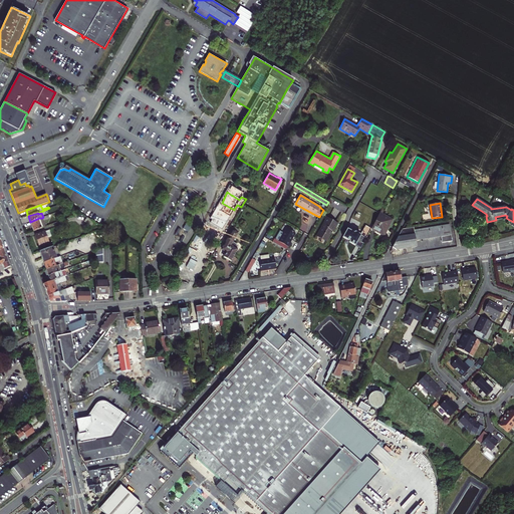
[(379,213),(371,229),(383,235),(393,220),(379,213)]
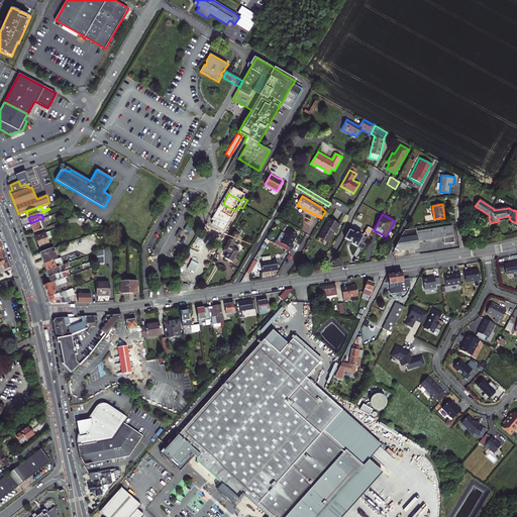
[(88,218),(85,223),(92,227),(95,223),(88,218)]
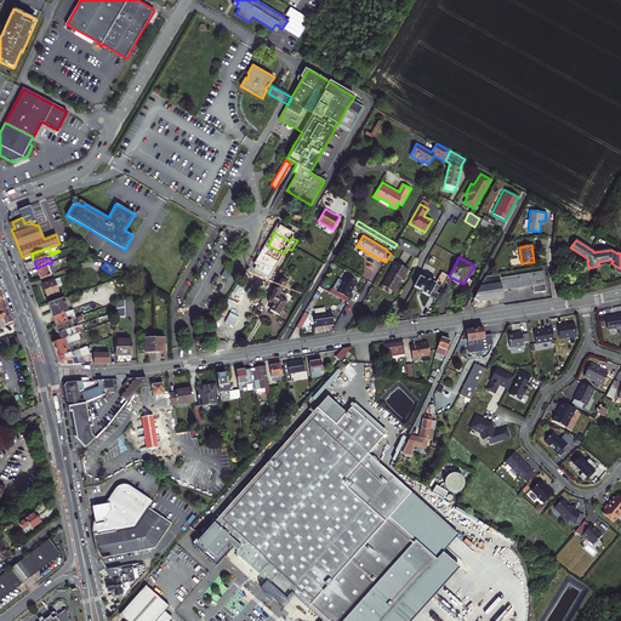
[(36,268),(40,279),(52,274),(47,263),(36,268)]
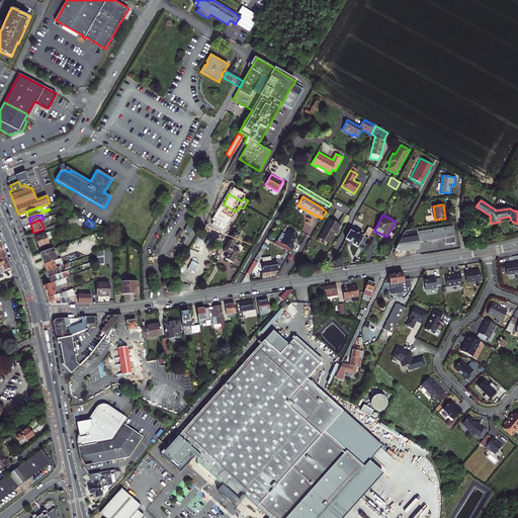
[(320,238),(329,243),(335,233),(336,234),(340,226),(330,220),(320,238)]
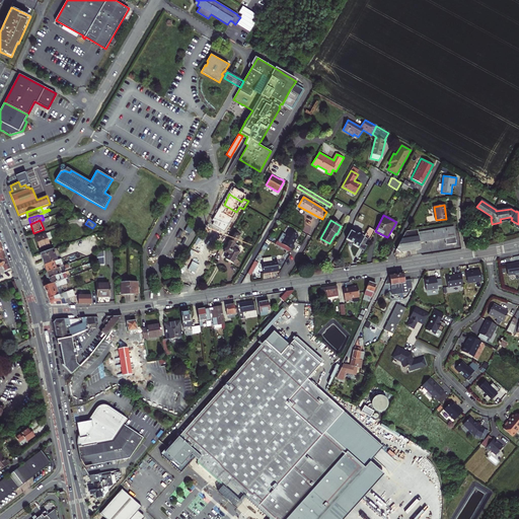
[(189,224),(184,230),(190,233),(193,227),(189,224)]
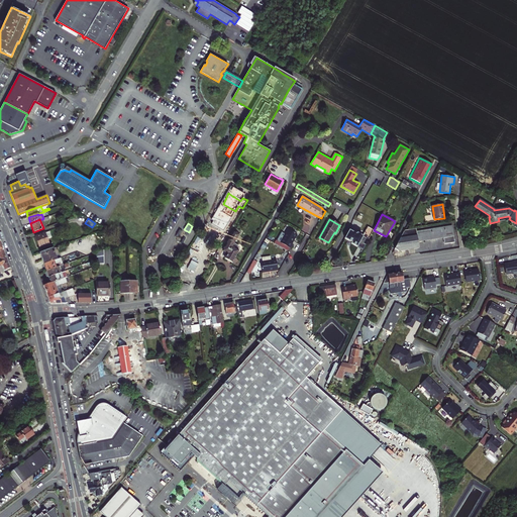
[(351,243),(363,250),(374,230),(368,226),(363,236),(357,233),(356,234),(349,230),(344,238),(351,242),(351,243)]
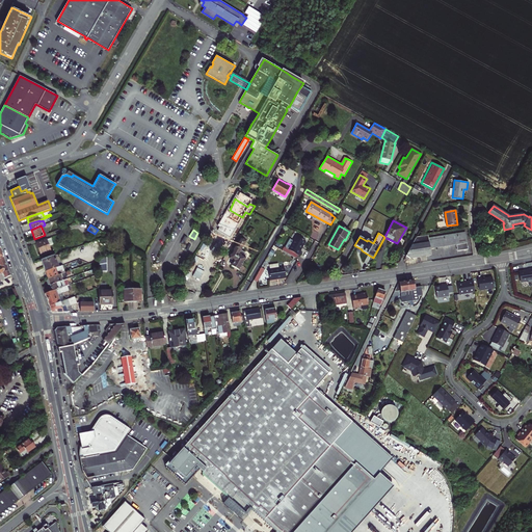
[(406,256),(409,259),(431,255),(430,248),(456,245),(457,251),(468,249),(466,233),(444,236),(445,238),(429,240),(428,235),(416,237),(406,256)]
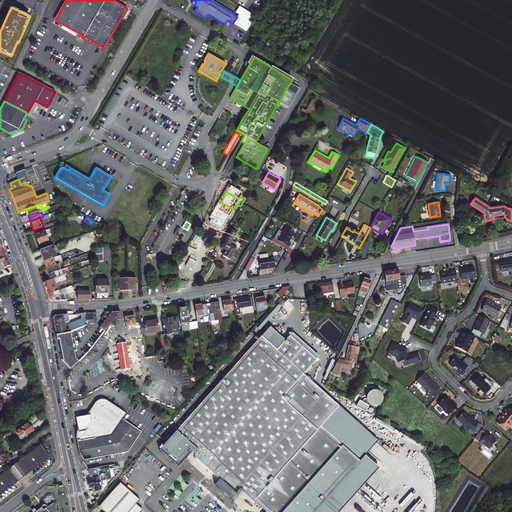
[(199,228),(201,235),(207,233),(205,226),(199,228)]
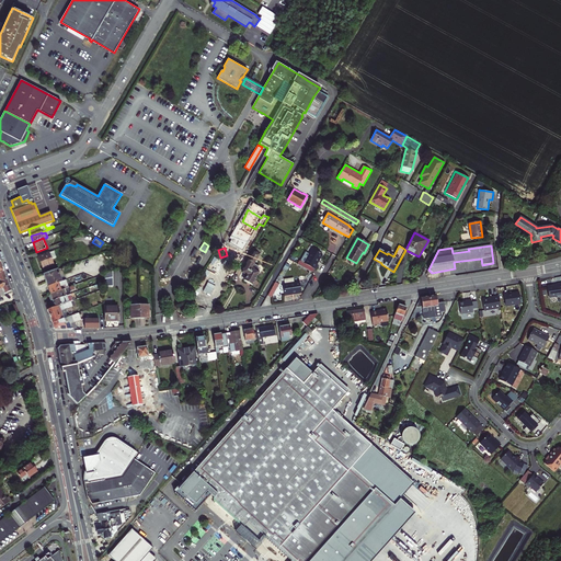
[(318,265),(317,264),(322,254),(312,249),(309,253),(306,251),(300,261),(299,261),(297,264),(311,272),(313,268),(316,270),(318,265)]
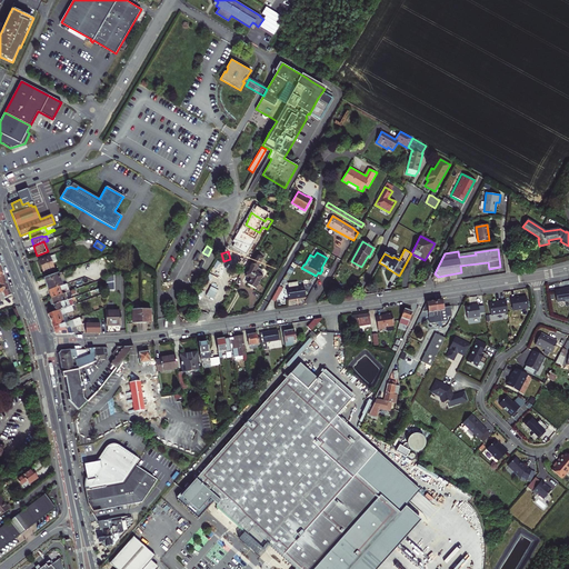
[(55,255),(39,261),(42,271),(48,270),(52,268),(53,270),(56,269),(52,262),(57,261),(55,255)]
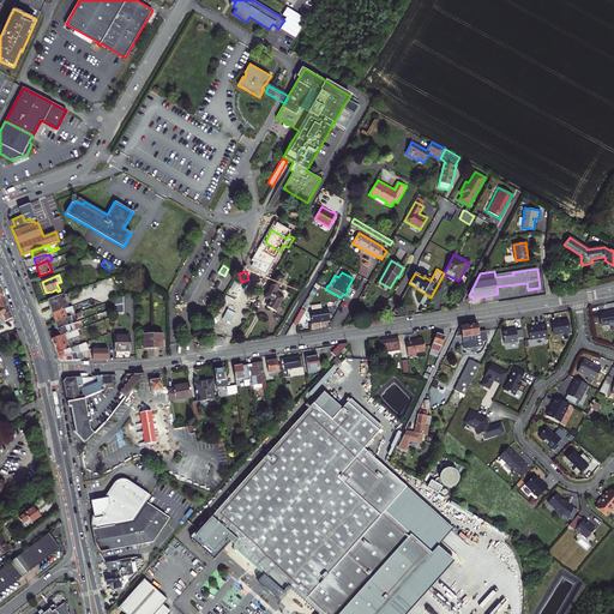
[(283,278),(277,276),(266,295),(272,299),(268,307),(276,312),(283,298),(283,295),(282,292),(278,289),(283,278)]
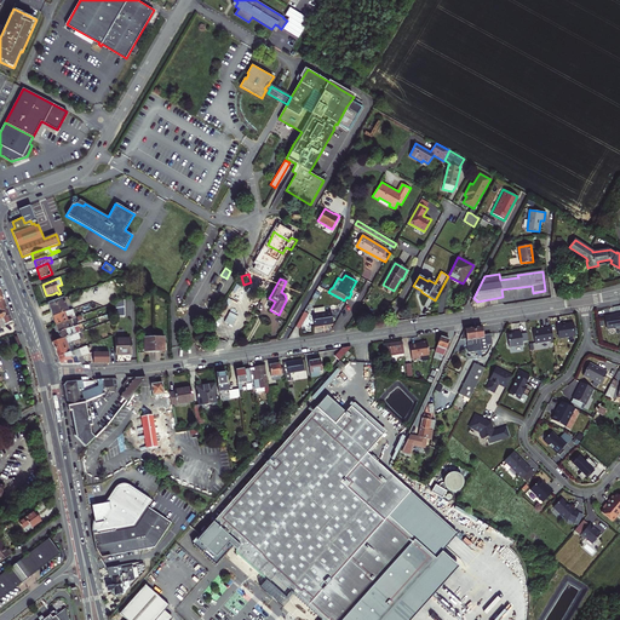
[(56,297),(47,300),(52,314),(61,309),(68,308),(64,294),(56,297)]
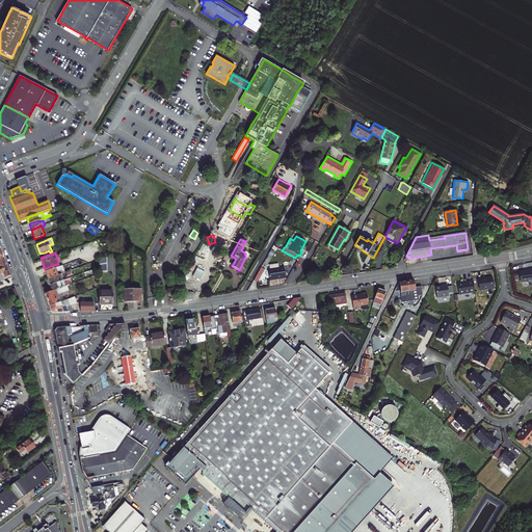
[(3,281),(11,277),(3,258),(0,259),(0,275),(1,275),(3,281)]
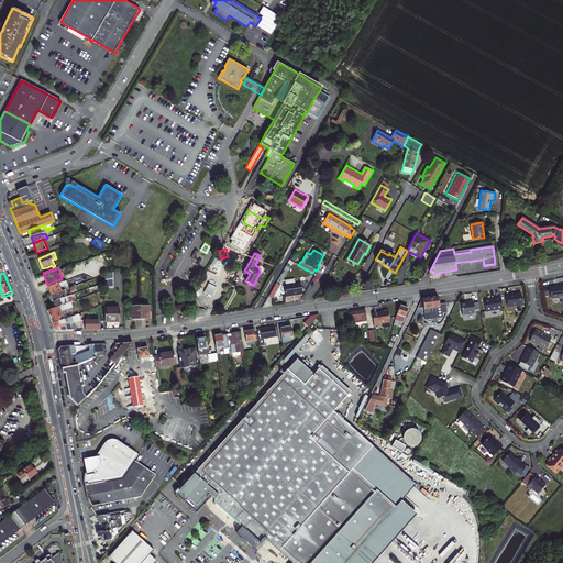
[(55,280),(47,285),(51,294),(69,287),(66,279),(63,282),(62,279),(55,280)]
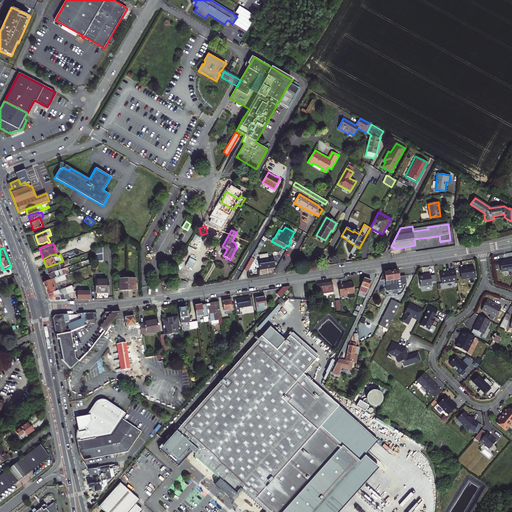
[(258,259),(260,270),(275,267),(273,257),(268,257),(268,254),(259,255),(260,259),(258,259)]
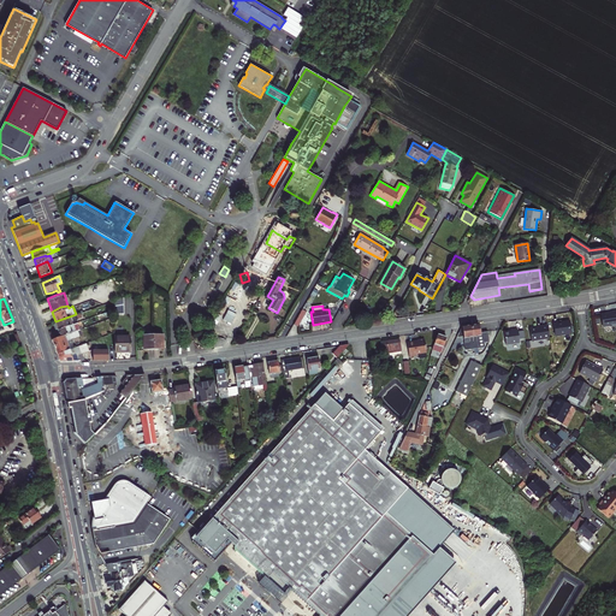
[(302,311),(294,325),(298,327),(307,313),(302,311)]
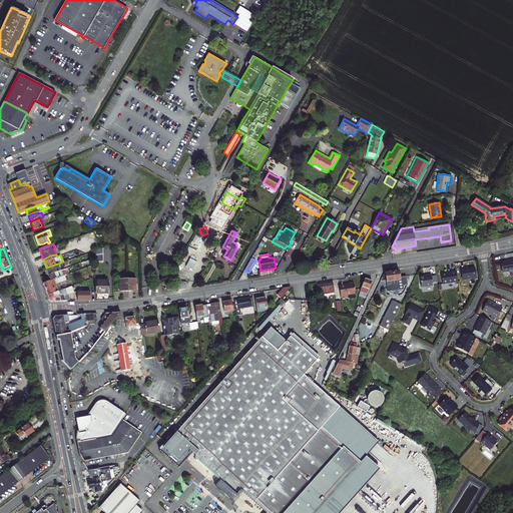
[(512,271),(512,259),(509,260),(509,261),(500,262),(501,271),(503,272),(509,271),(509,272),(512,271)]
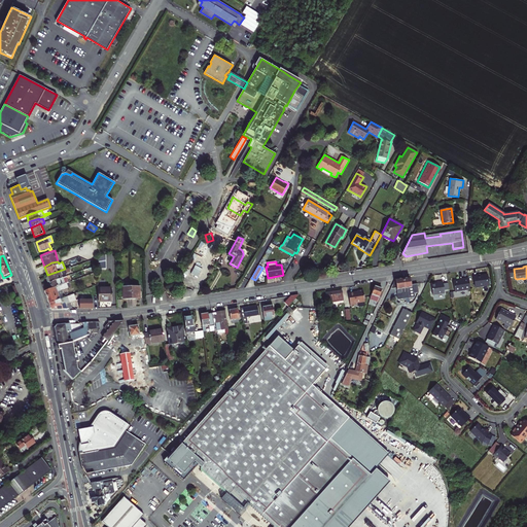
[(49,282),(62,278),(61,275),(62,275),(63,275),(66,274),(66,273),(70,272),(69,269),(65,270),(47,276),(47,277),(46,278),(48,282),(49,282)]
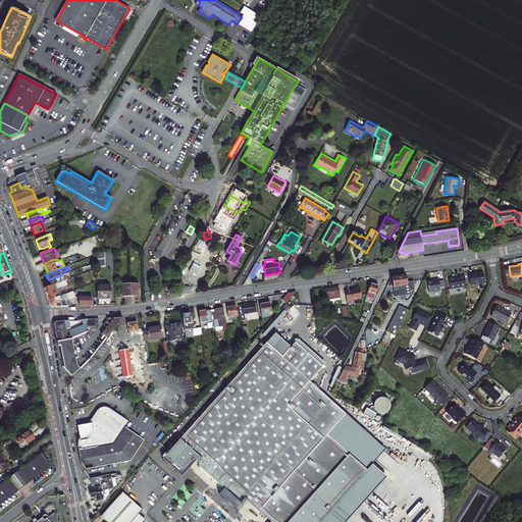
[(484,283),(482,272),(473,273),(468,273),(470,285),(484,283)]
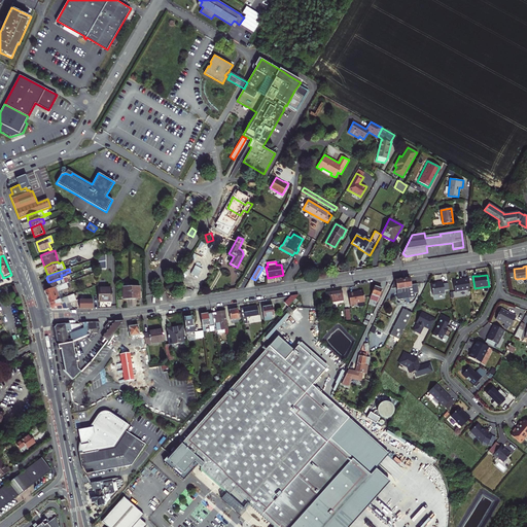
[(49,284),(49,285),(50,289),(67,283),(68,282),(66,276),(62,278),(49,282),(50,284),(49,284)]
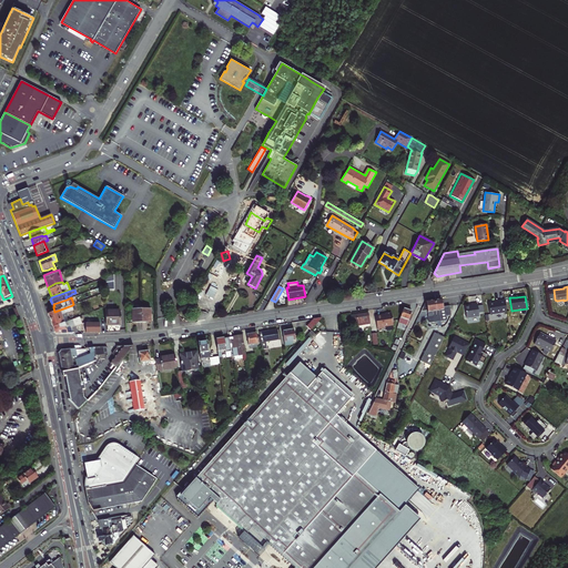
[(443,307),(442,300),(434,301),(438,323),(438,324),(438,326),(442,326),(442,324),(447,323),(446,316),(452,315),(449,306),(443,307)]
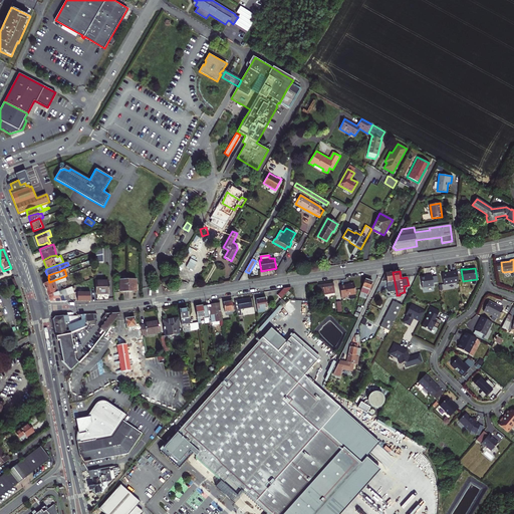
[(458,282),(457,271),(451,272),(451,273),(442,274),(444,284),(458,282)]
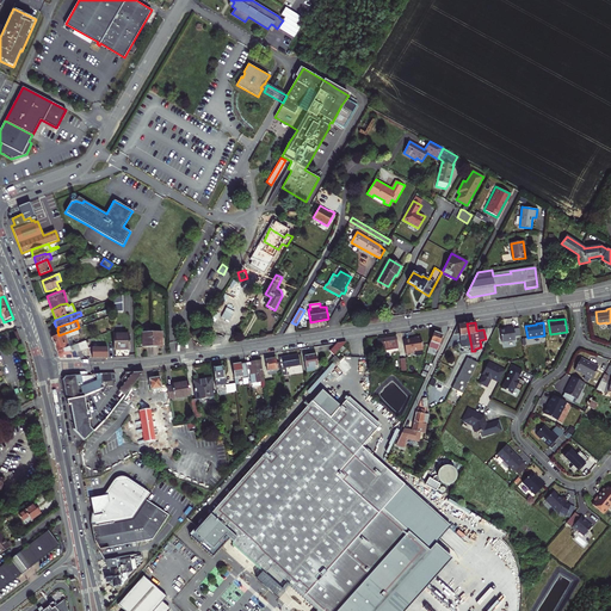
[(458,325),(454,334),(460,333),(461,347),(464,347),(464,349),(471,349),(471,347),(467,323),(458,325)]
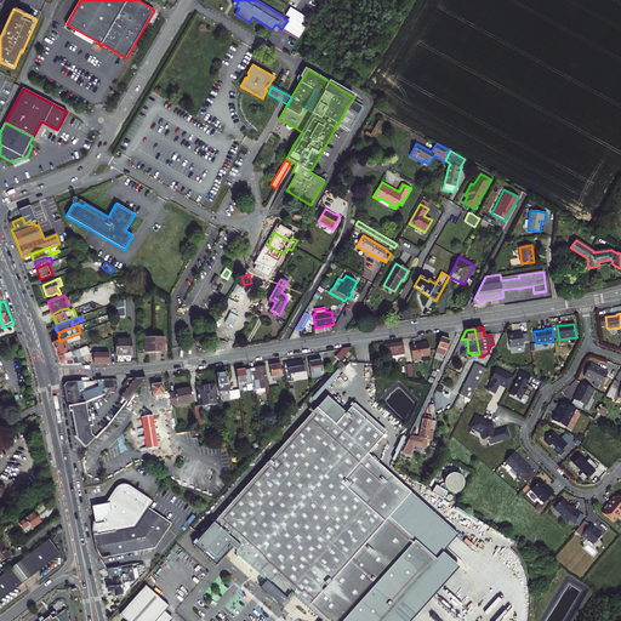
[(524,345),(522,332),(516,332),(516,335),(513,335),(512,335),(508,335),(510,347),(524,345)]
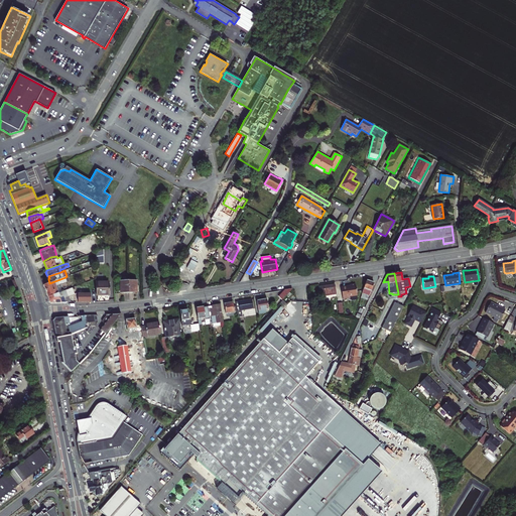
[(49,283),(43,285),(47,297),(58,293),(62,291),(59,284),(67,281),(66,277),(49,283)]
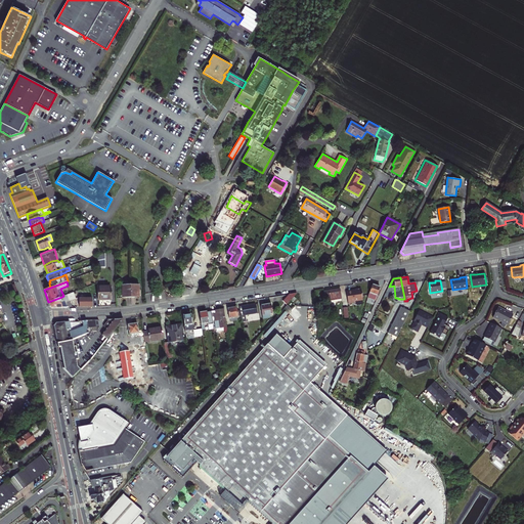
[(131,297),(131,284),(124,284),(124,286),(122,286),(122,293),(122,296),(122,297),(131,297)]
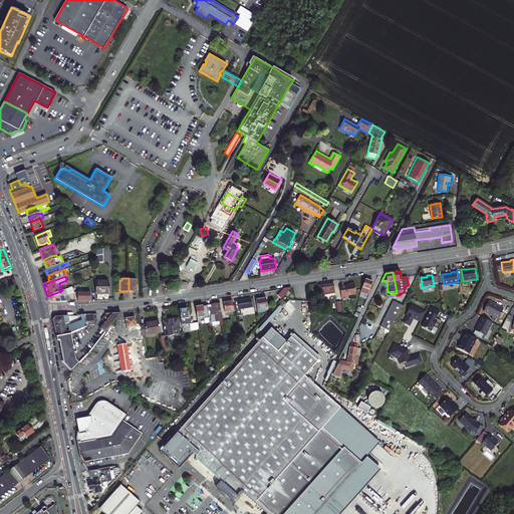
[(137,287),(137,278),(129,278),(129,291),(137,291),(137,290),(137,287)]
